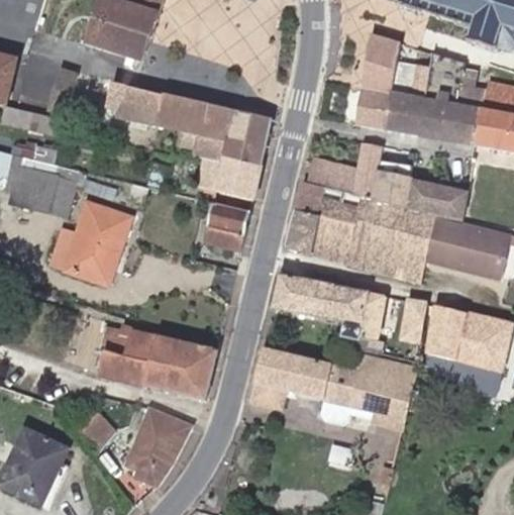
[(142,61),(161,0),(96,0),(84,42),(142,61)]
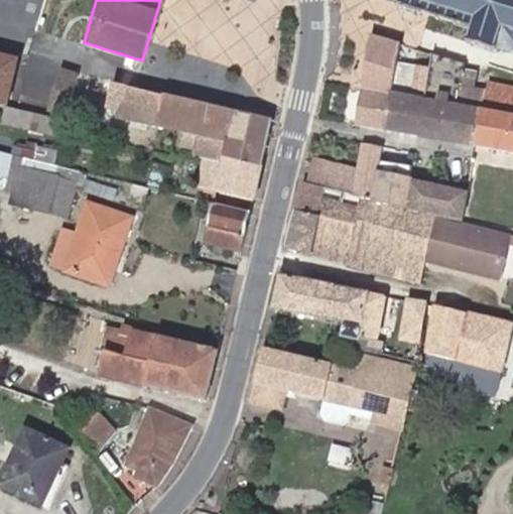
[(403,0),(402,3),(471,24),(467,38),(494,47),(495,45),(508,48),(512,44),(512,0),(403,0)]
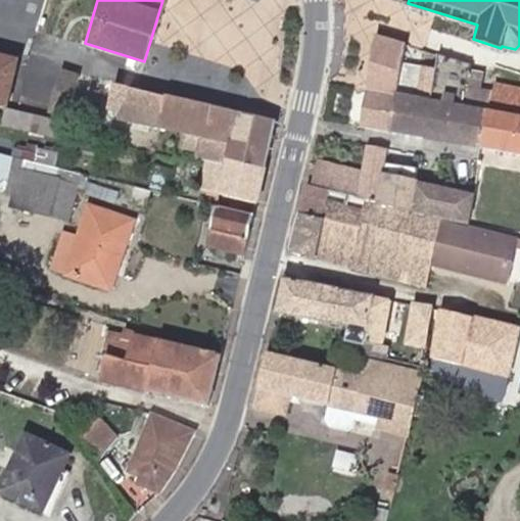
[(374,31),(359,125),(390,131),(402,61),(406,41),(374,31)]
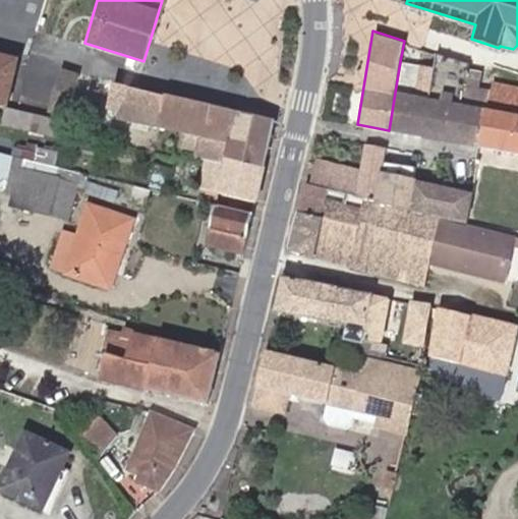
[(0,104),(5,106),(16,59),(0,54),(0,104)]
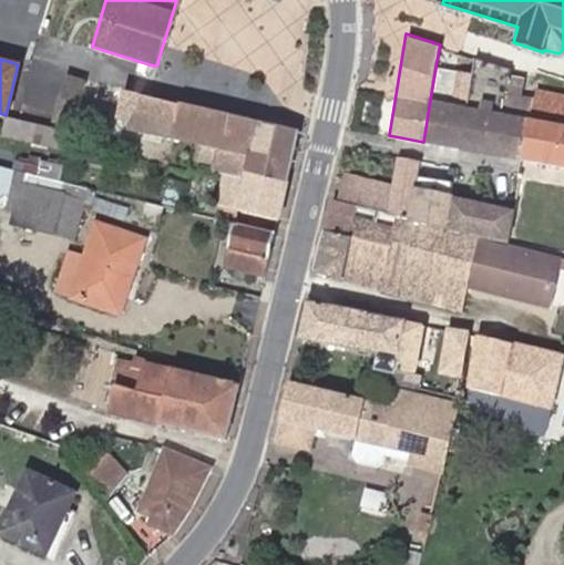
[(436,67),(423,142),(458,149),(465,105),(451,103),(455,70),(436,67)]
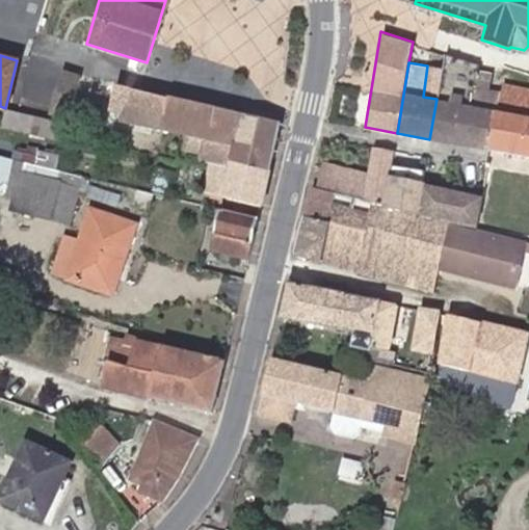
[(473,148),(488,150),(490,148),(499,96),(500,89),(488,86),(491,72),(475,67),(470,104),(480,106),(480,107),(473,148)]
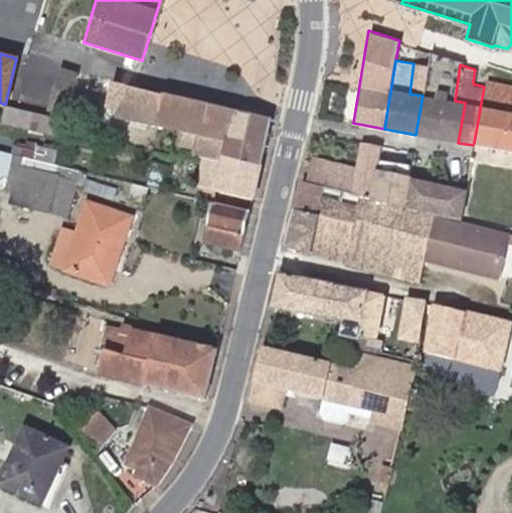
[(63,115),(75,71),(59,67),(47,111),(63,115)]
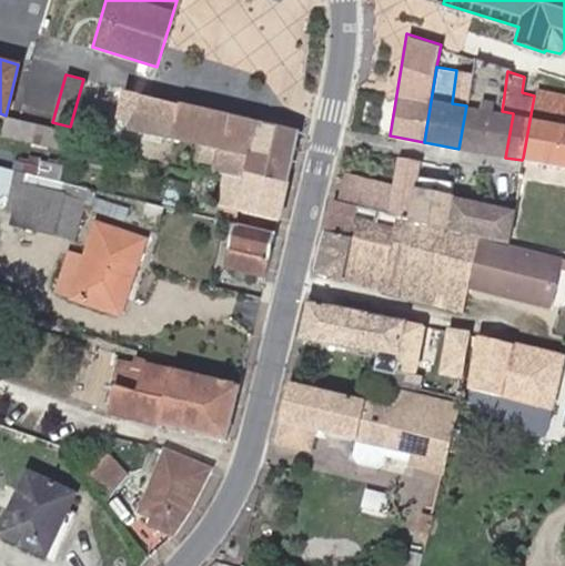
[(546,90),(536,88),(534,95),(533,102),(544,104),(546,90)]
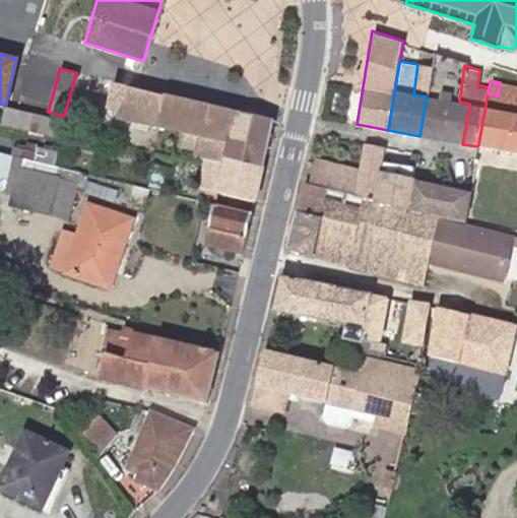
[(516,85),(500,82),(498,95),(488,93),(478,144),(516,150),(516,85)]
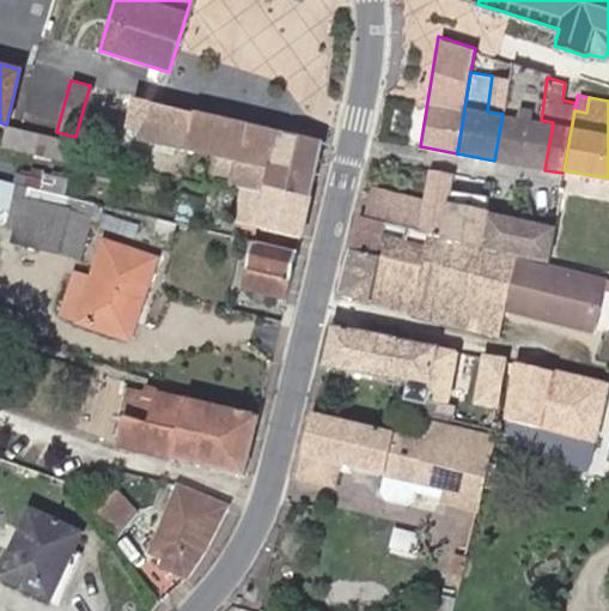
[(322,139),(148,98),(138,135),(233,158),(227,182),(239,186),(262,192),(263,185),(310,195),(322,139)]
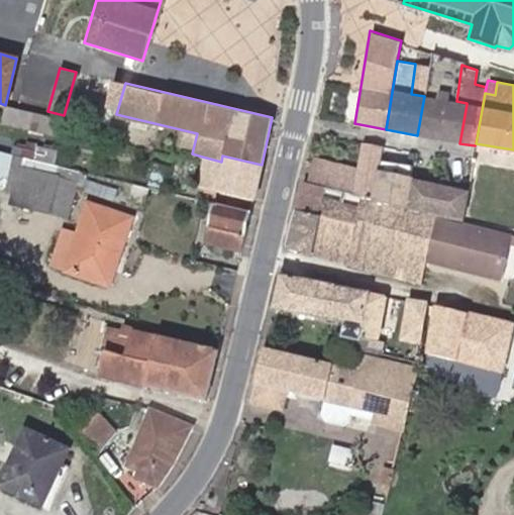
[(437,99),(424,96),(417,135),(459,143),(467,104),(449,101),(451,92),(439,90),(437,99)]
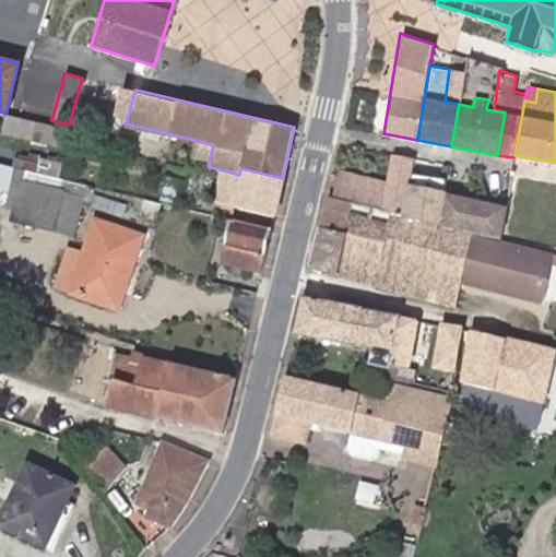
[(332,198),(351,202),(404,215),(412,174),(414,157),(391,154),(386,178),(339,168),(332,198)]
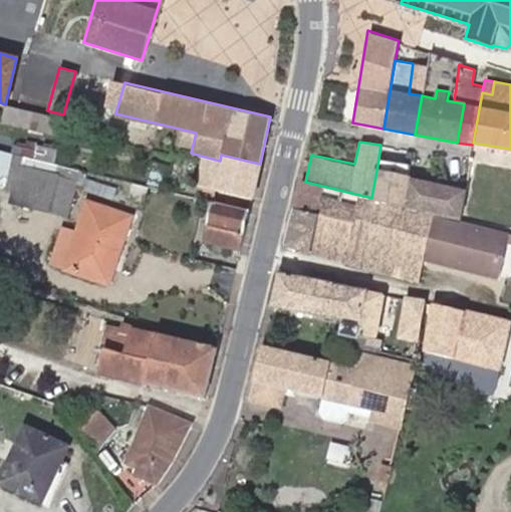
[(10,151),(53,162),(56,149),(35,143),(34,149),(12,143),(10,151)]
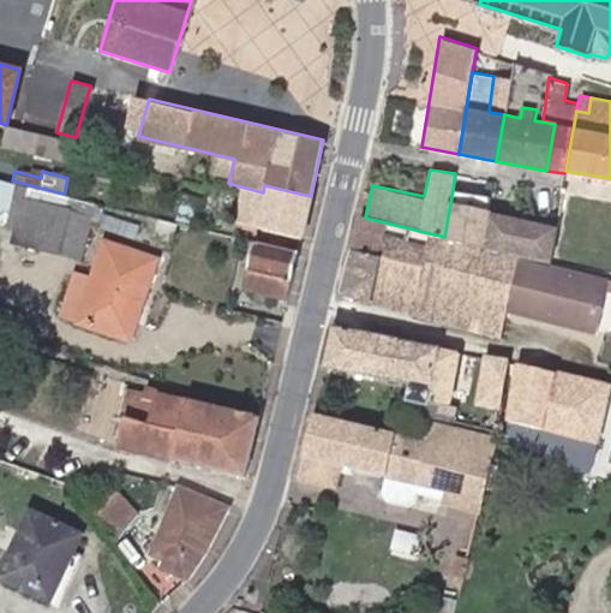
[(64,208),(67,195),(64,194),(12,180),(0,177),(0,221),(15,225),(10,239),(57,251),(67,209),(64,208)]
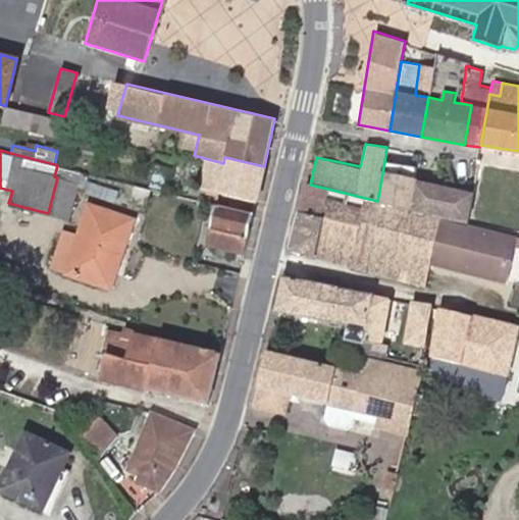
[(256,200),(264,166),(224,157),(223,163),(204,158),(198,186),(256,200)]
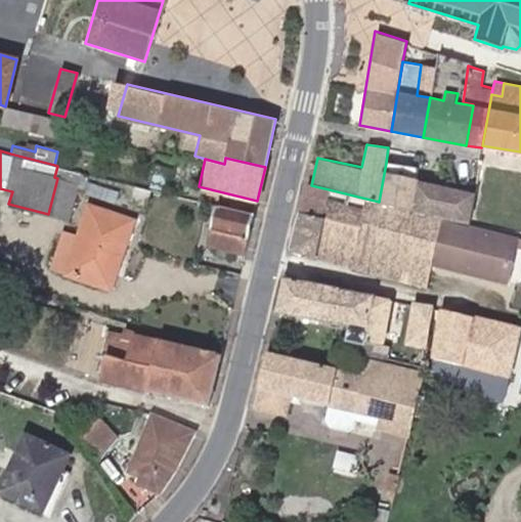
[(417,169),(386,163),(379,202),(409,209),(416,179),(417,169)]
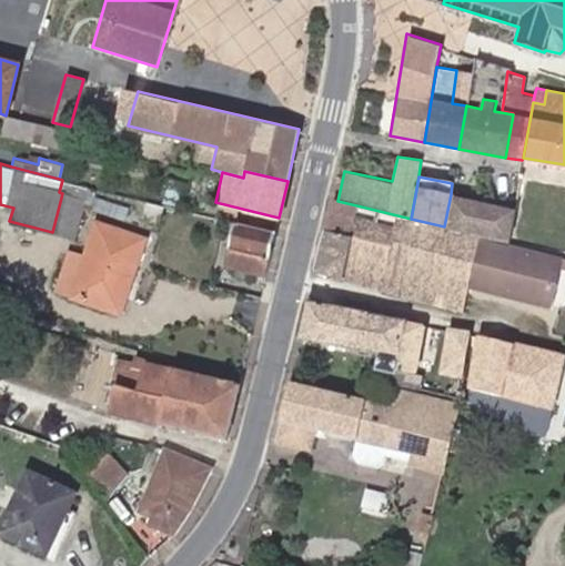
[(165,178),(160,204),(175,208),(180,181),(165,178)]
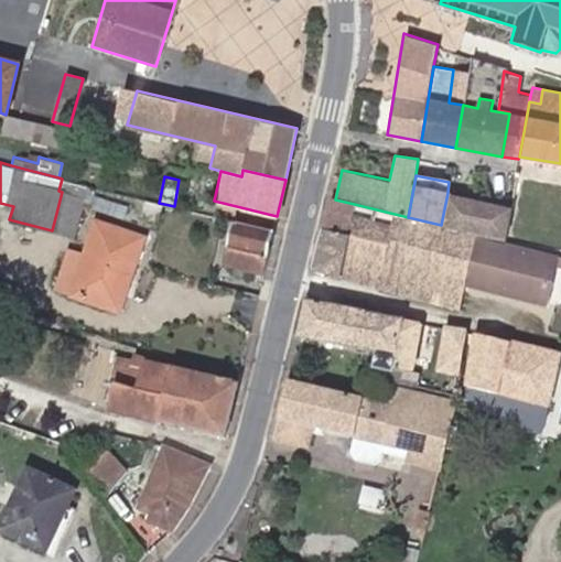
[(62,192),(52,230),(72,236),(82,196),(62,192)]
